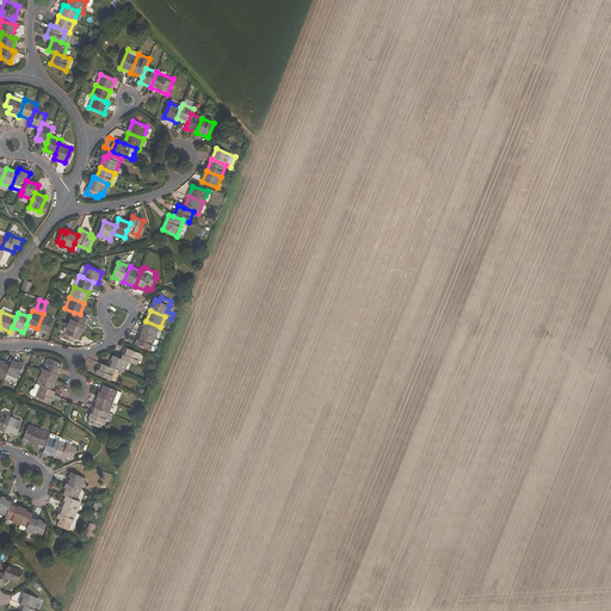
[(71,323),(85,329),(90,318),(80,314),(74,313),(71,323)]
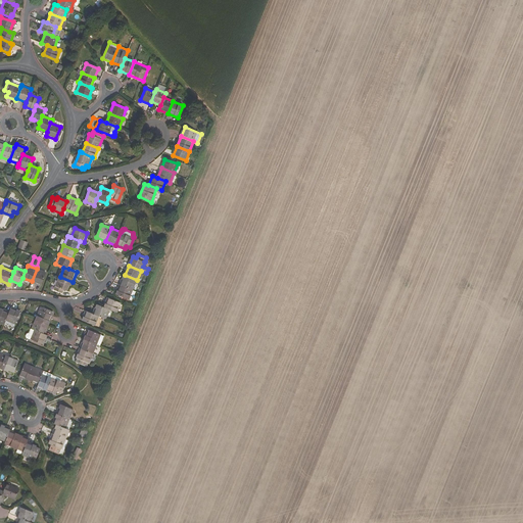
[(41,285),(46,273),(37,269),(32,281),(41,285)]
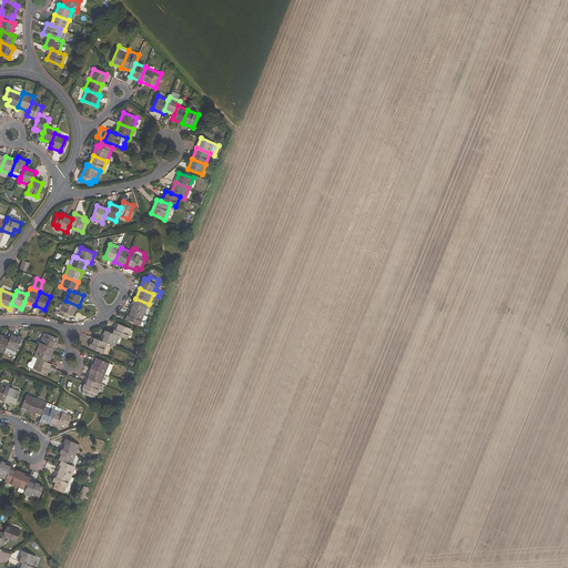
[(131,310),(144,315),(149,304),(135,298),(131,310)]
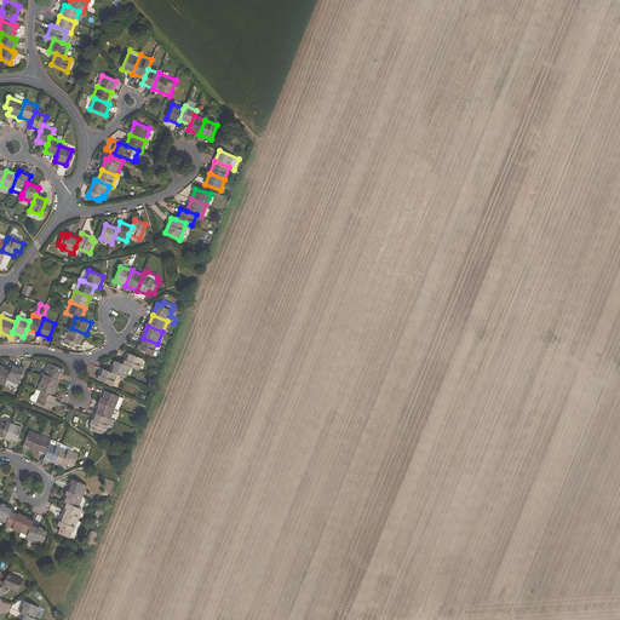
[(64,344),(74,348),(75,344),(81,345),(86,334),(72,328),(64,344)]
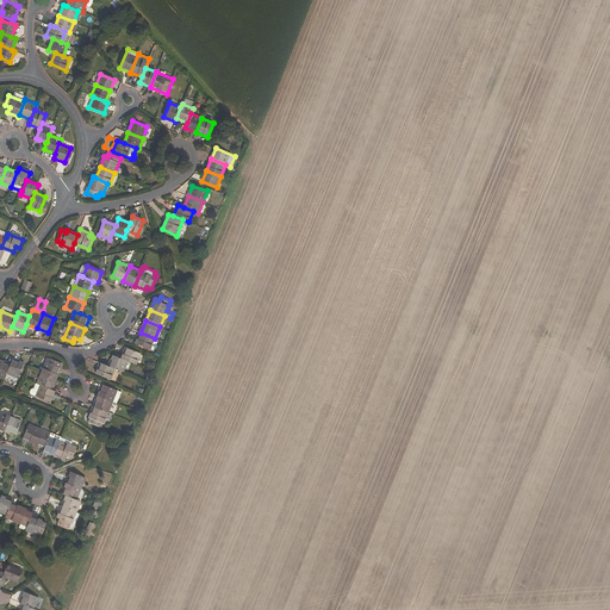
[(141,332),(136,343),(150,349),(155,338),(141,332)]
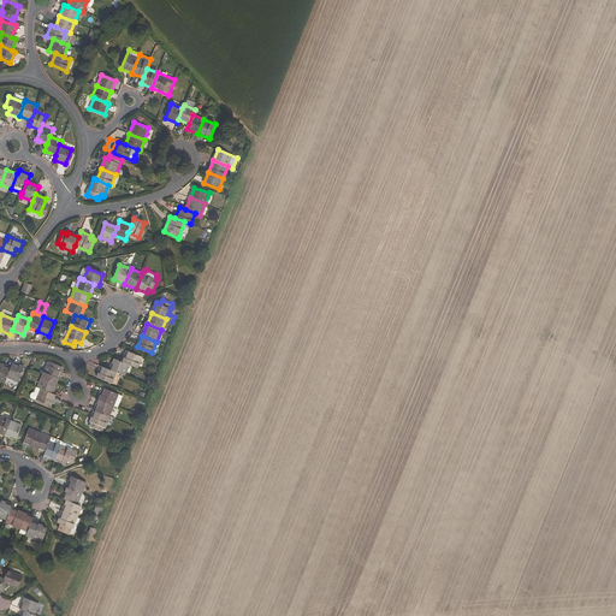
[(130,365),(138,368),(142,357),(128,350),(123,362),(130,365)]
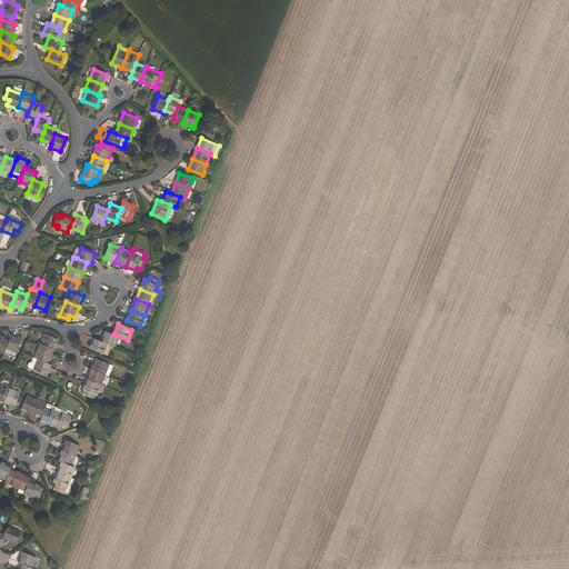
[(113,335),(106,331),(102,341),(108,343),(116,347),(120,337),(113,335)]
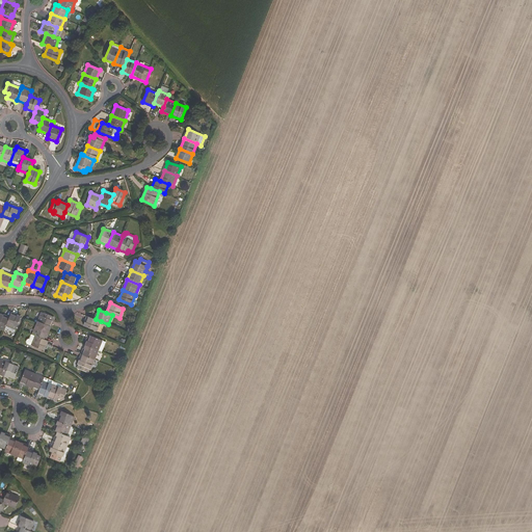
[(36,325),(50,330),(55,317),(42,312),(36,325)]
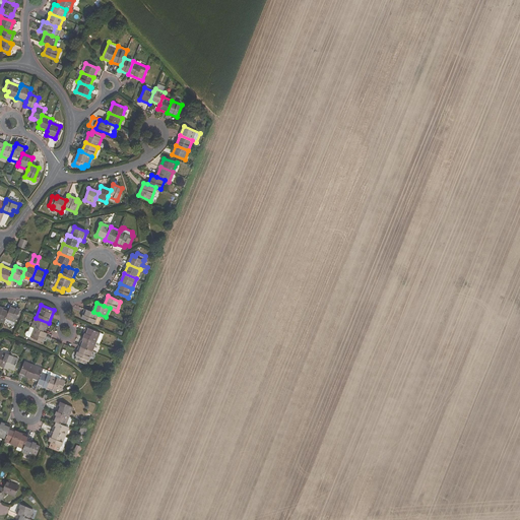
[(0,321),(4,323),(6,318),(9,311),(0,306),(0,321)]
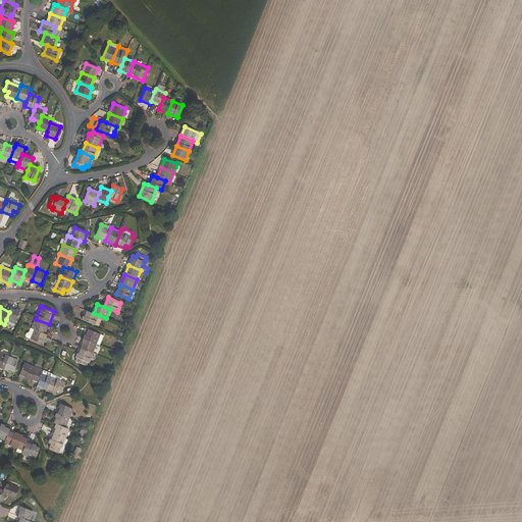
[(15,323),(20,311),(11,307),(9,312),(6,319),(15,323)]
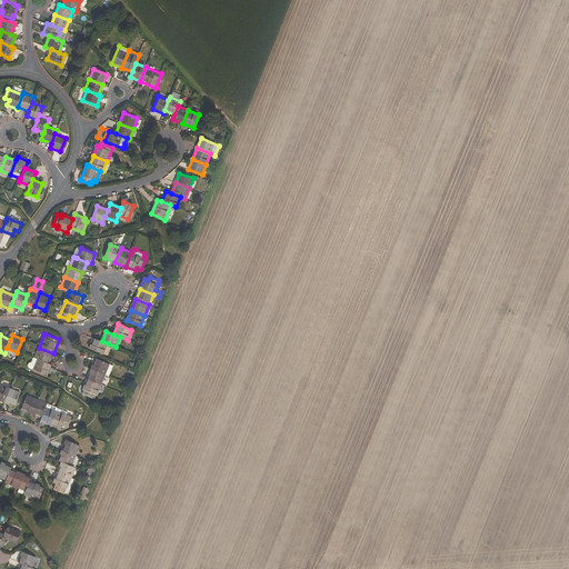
[(90,349),(103,355),(108,343),(102,341),(95,338),(90,349)]
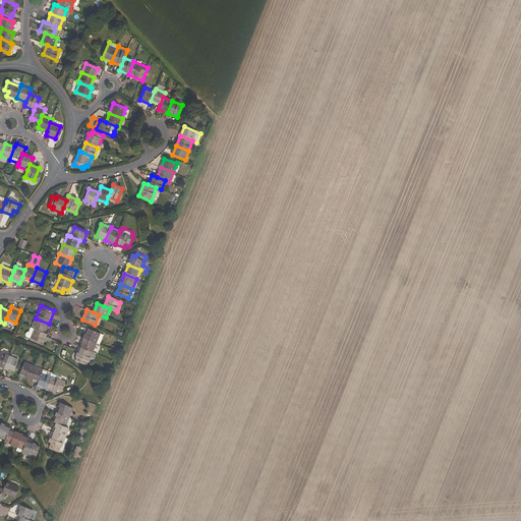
[(33,328),(45,333),(49,324),(36,319),(33,328)]
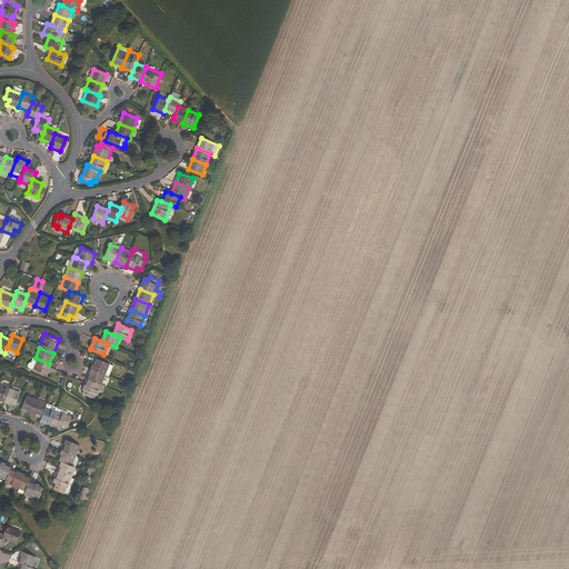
[(49,363),(36,358),(33,358),(32,362),(31,362),(29,363),(29,366),(29,368),(33,370),(33,369),(35,370),(46,375),(47,375),(49,371),(51,365),(49,363)]
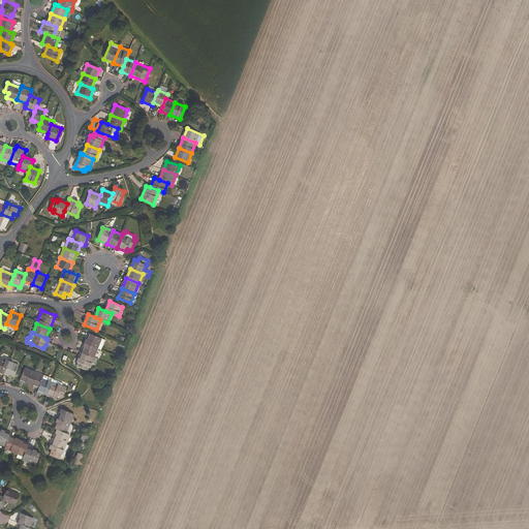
[(98,348),(102,339),(89,333),(86,343),(98,348)]
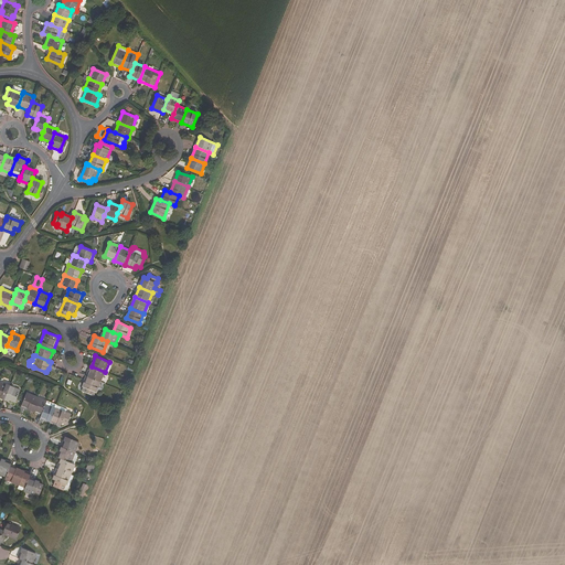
[(87,376),(100,382),(105,372),(92,366),(87,376)]
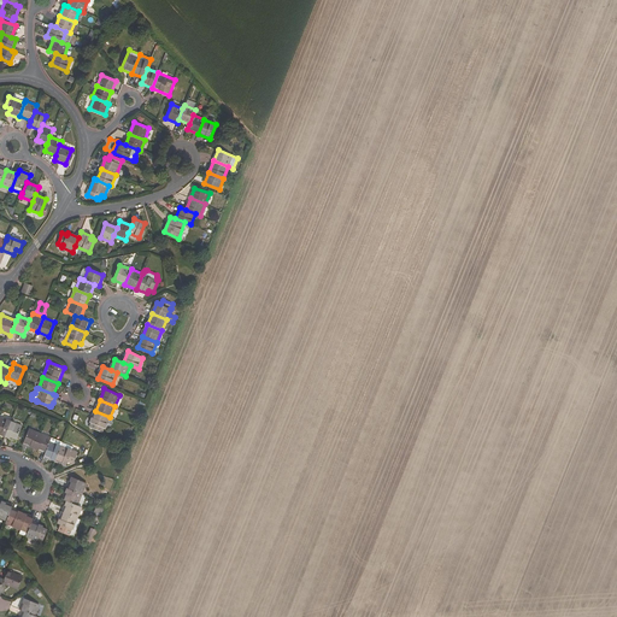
[(90,422),(92,423),(90,427),(103,432),(104,428),(106,428),(110,417),(95,411),(90,422)]
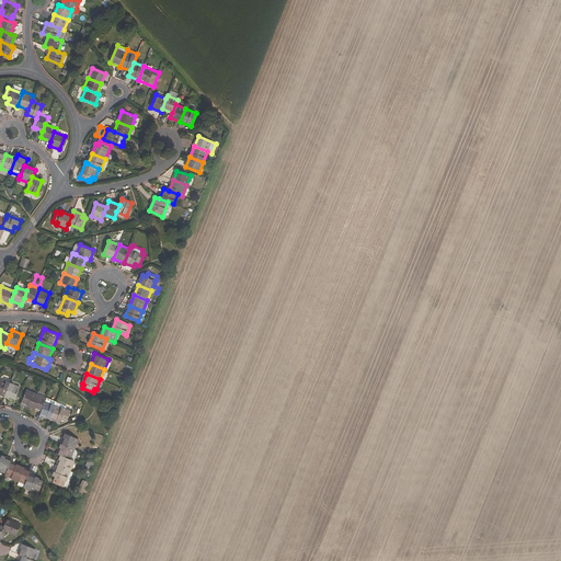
[(0,395),(4,397),(10,384),(0,379),(0,395)]
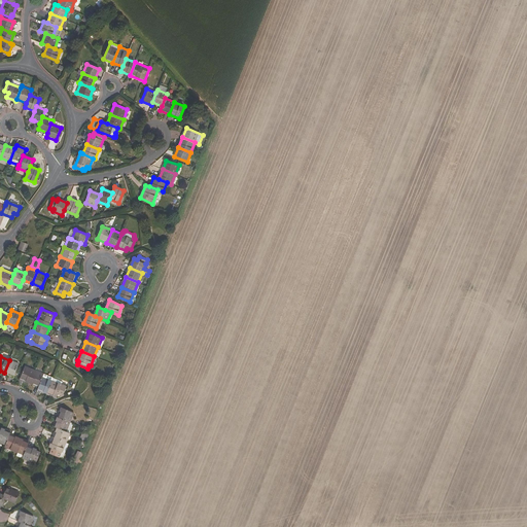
[(13,377),(19,364),(9,360),(4,373),(13,377)]
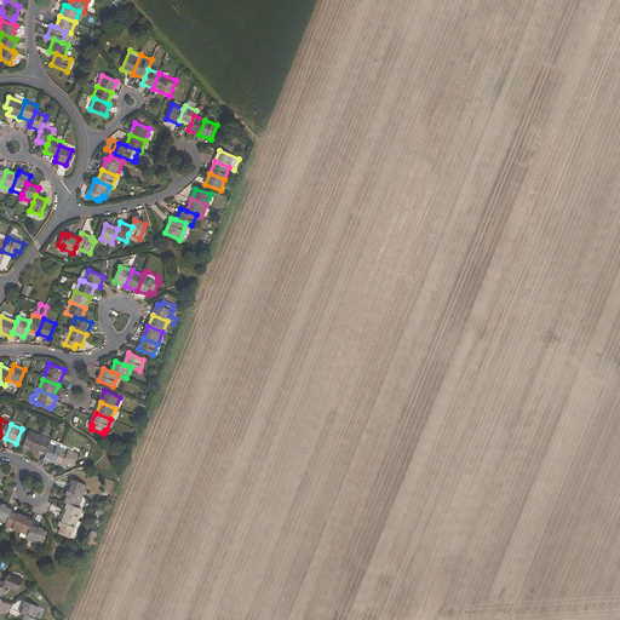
[(41,436),(29,431),(23,446),(35,451),(41,436)]
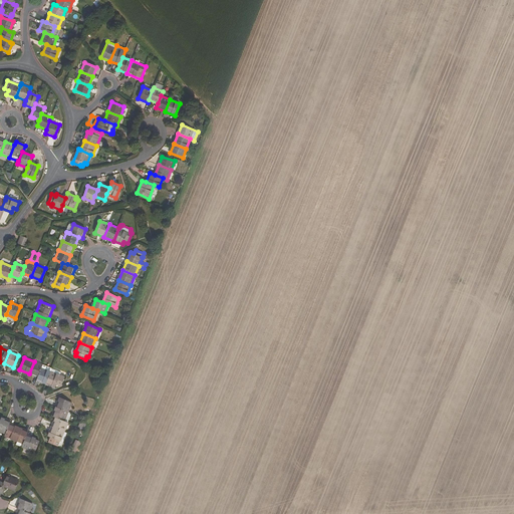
[(38,377),(43,364),(34,361),(29,373),(38,377)]
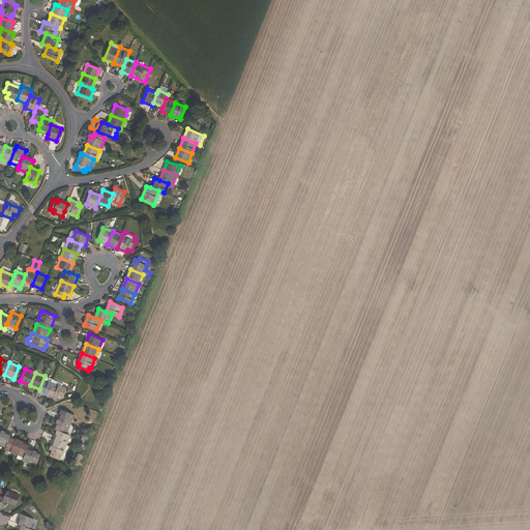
[(39,389),(38,392),(48,395),(53,383),(54,380),(45,376),(39,389)]
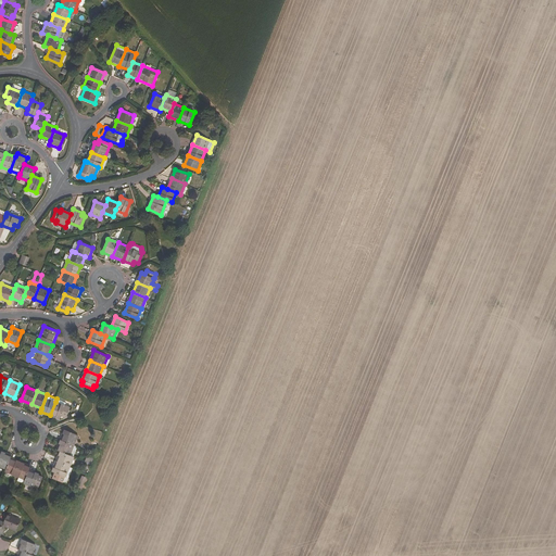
[(60,419),(65,406),(55,402),(50,415),(60,419)]
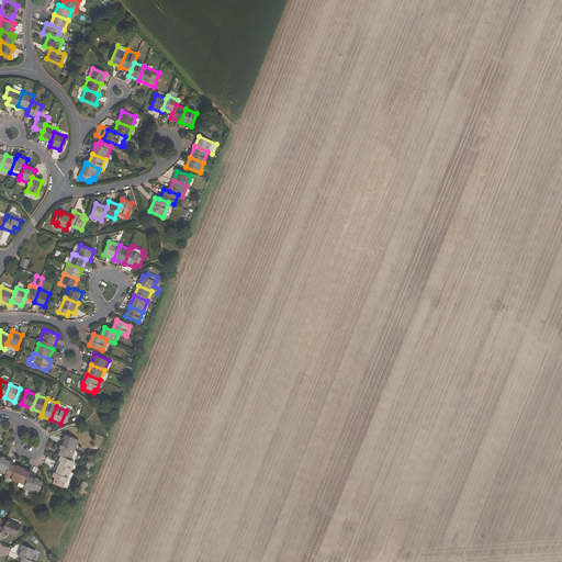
[(62,445),(75,450),(79,440),(66,435),(62,445)]
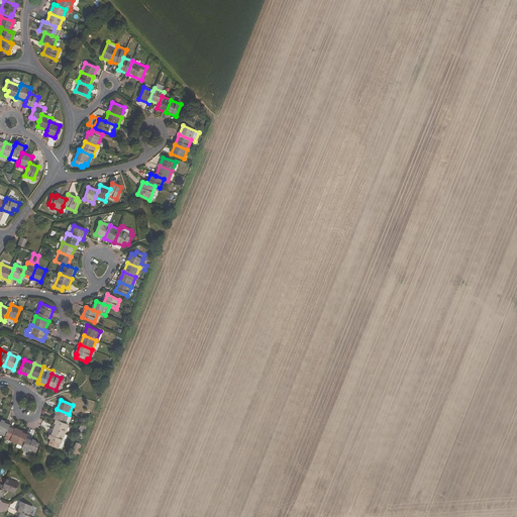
[(69,414),(57,409),(53,418),(57,420),(69,425),(73,415),(69,414)]
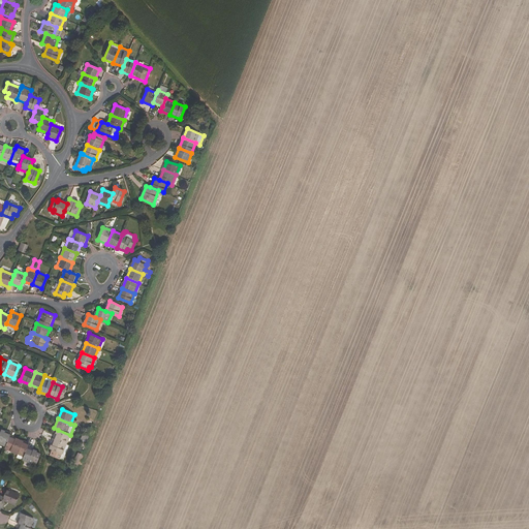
[(11,434),(1,430),(0,433),(0,443),(6,446),(10,436),(11,434)]
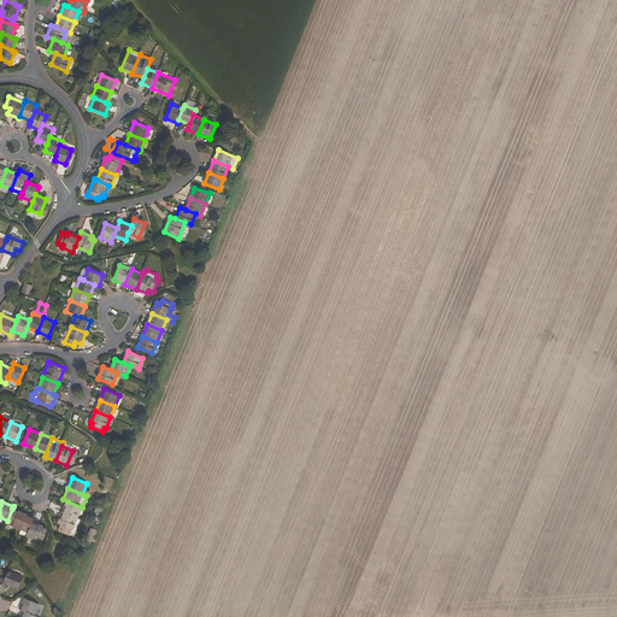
[(63,512),(77,518),(82,507),(68,501),(63,512)]
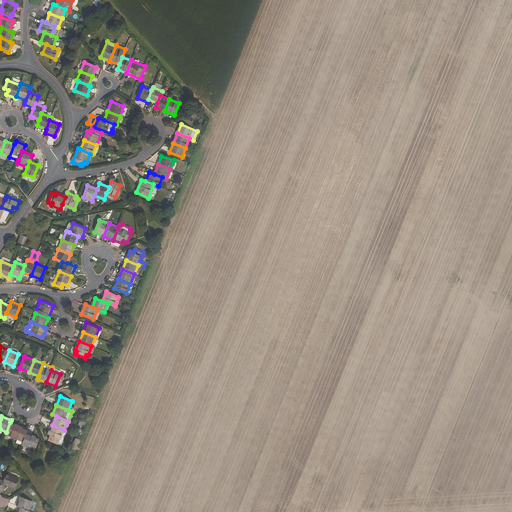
[(14,438),(19,426),(10,422),(6,432),(5,434),(14,438)]
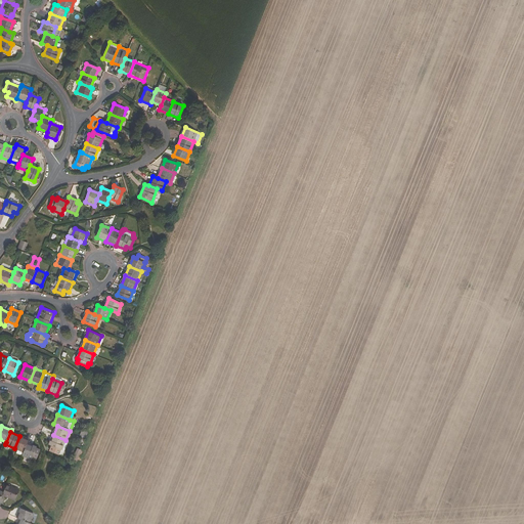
[(66,440),(53,435),(49,444),(52,445),(49,451),(59,454),(61,449),(66,440)]
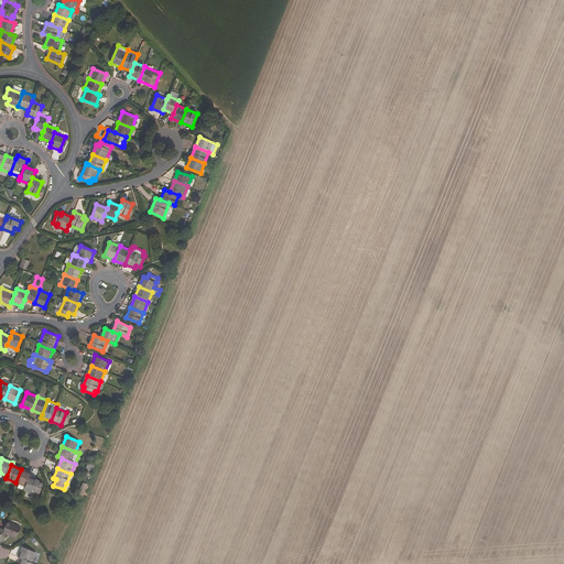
[(20,484),(18,488),(24,490),(30,477),(31,473),(21,469),(15,483),(20,484)]
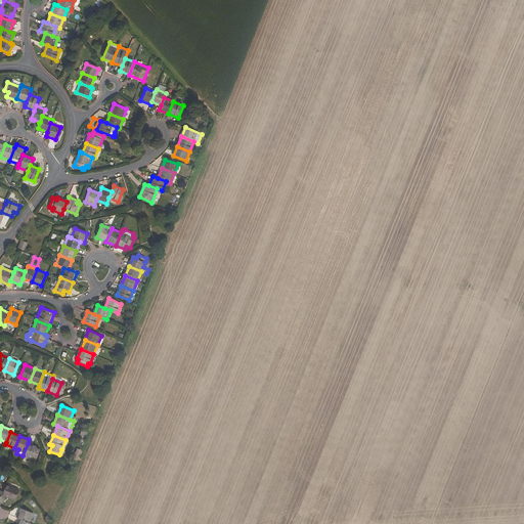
[(37,460),(40,450),(36,448),(37,447),(28,443),(23,455),(32,460),(33,459),(37,460)]
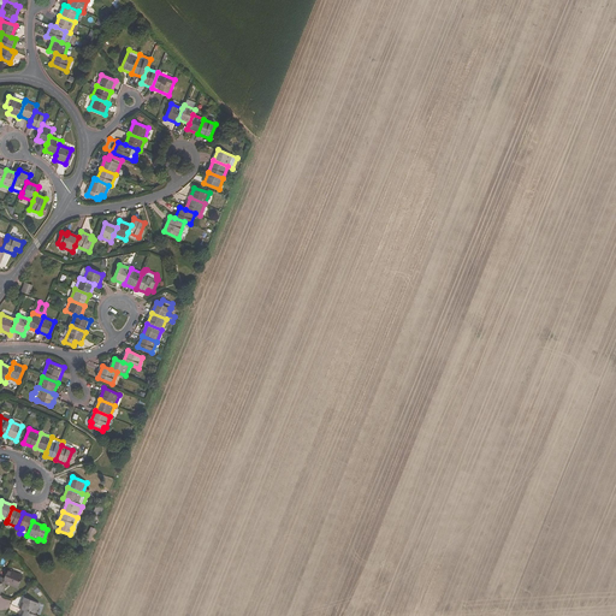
[(4,581),(18,587),(23,576),(9,570),(5,579),(4,581)]
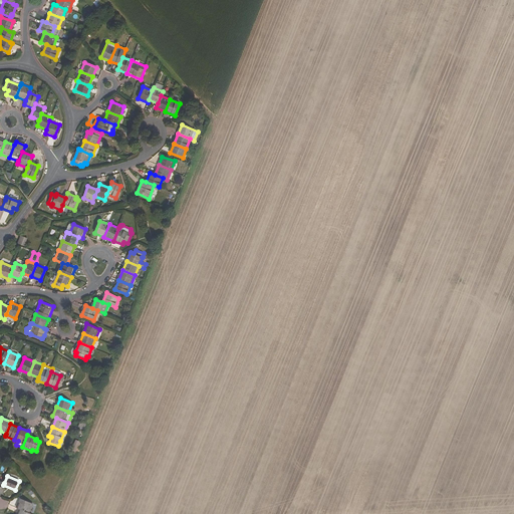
[(29,513),(33,503),(21,498),(17,508),(20,509),(29,513)]
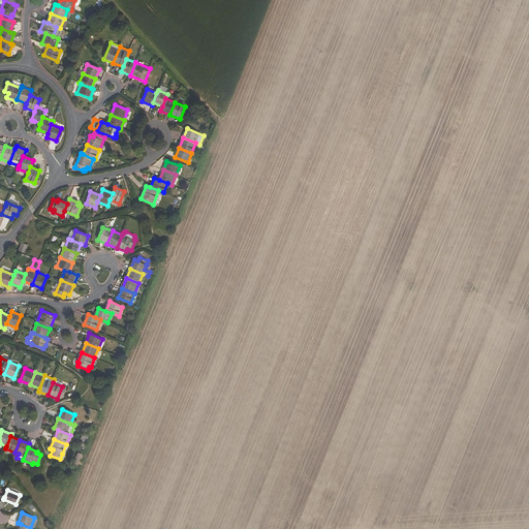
All buildings are outlined.
